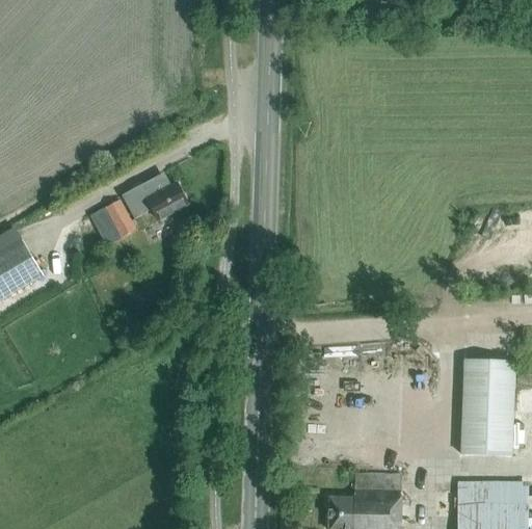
[(153,207),(159,218),(188,203),(177,182),(168,187),(161,173),(123,193),(135,217),(153,207)]
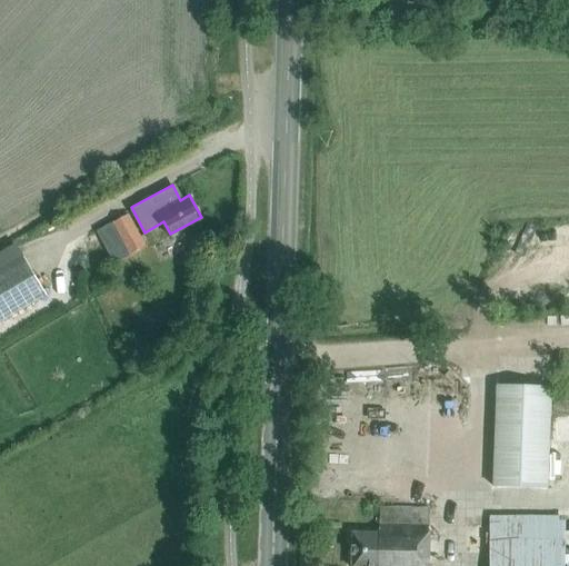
[(123,241),(129,252),(145,244),(127,212),(112,220),(123,241)]
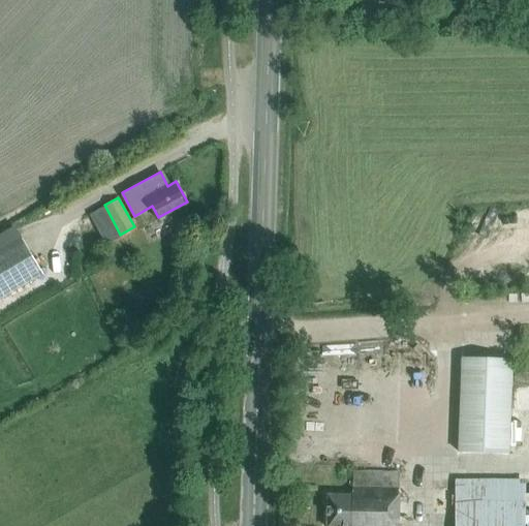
[(104,205),(90,213),(105,243),(120,235),(115,224),(104,205)]
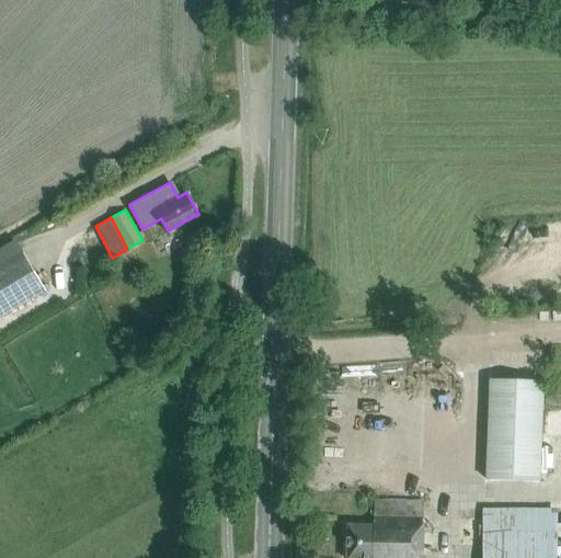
[(0,317),(46,289),(23,251),(0,264),(0,317)]
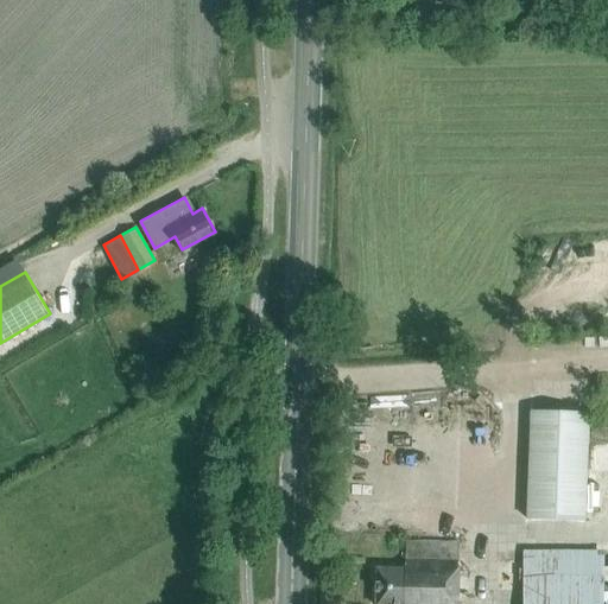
[(590,411),(530,408),(526,517),(586,520),(590,411)]
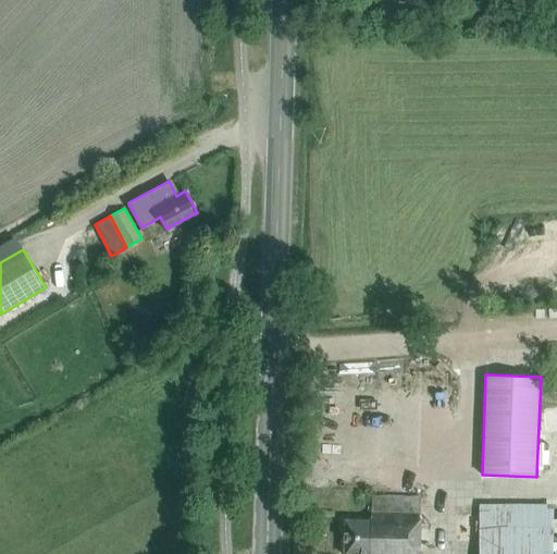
[(553,553),(553,503),(480,503),(479,553),(553,553)]
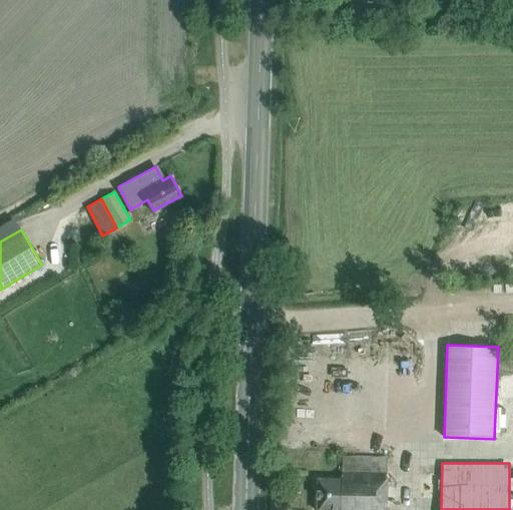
[(343,472),(343,478),(319,478),(318,509),(386,509),(387,473),(343,472)]
